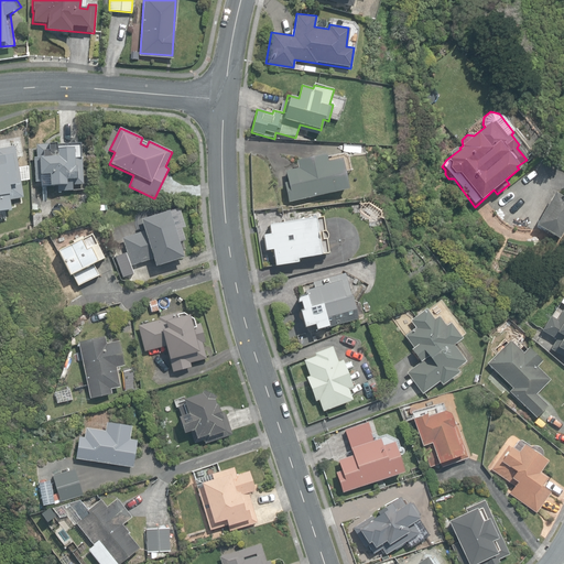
[(58,186),(58,191),(73,191),(73,185),(84,184),(83,143),(58,143),(50,143),(50,144),(36,144),(36,158),(38,182),(42,182),(42,187),(58,186)]
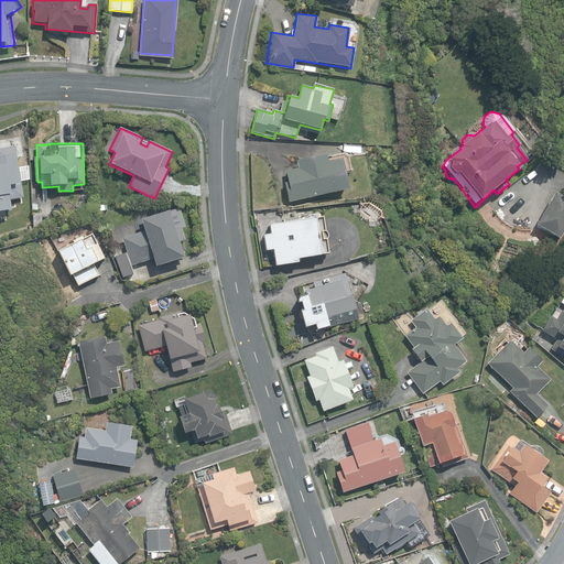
[(0,210),(10,209),(9,198),(24,197),(14,147),(0,148),(0,210)]
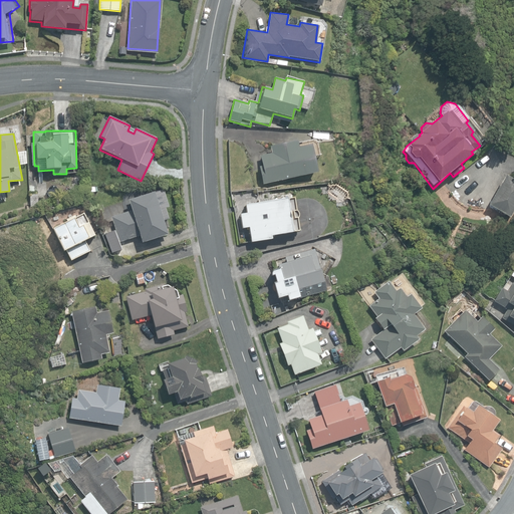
[(259,167),(263,185),(317,173),(311,145),(298,148),(297,142),(270,148),(272,154),(260,156),(262,166),(259,167)]
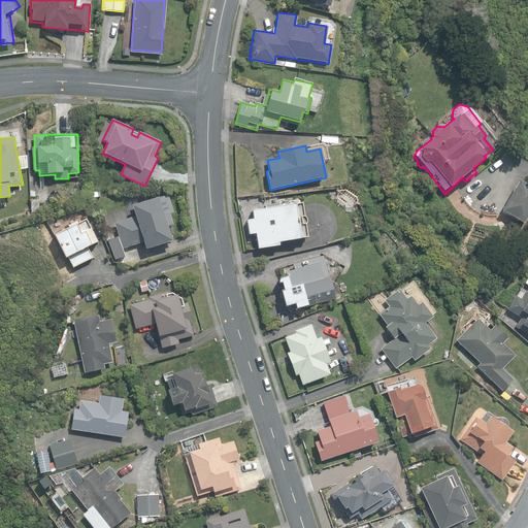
[(500,210),(524,224),(527,217),(527,185),(518,178),(500,210)]
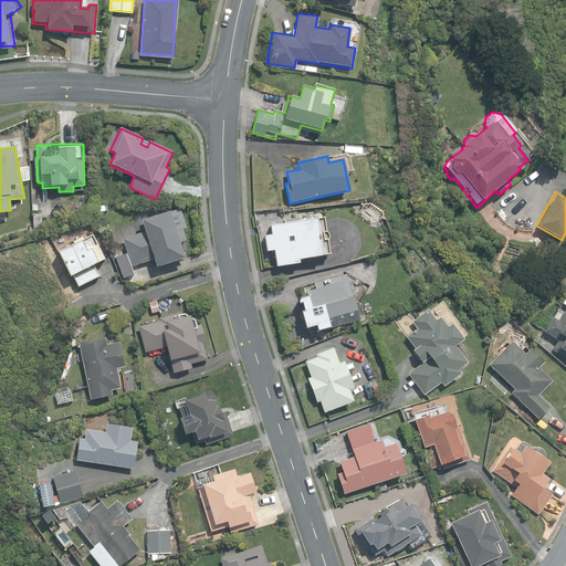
[(154,260),(156,268),(185,259),(179,243),(184,242),(179,227),(175,228),(169,212),(142,221),(145,231),(123,239),(132,266),(154,260)]
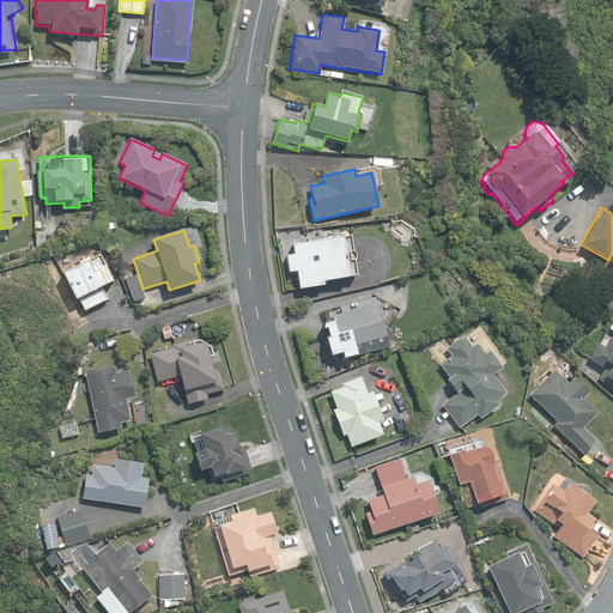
[(46,246),(44,232),(36,232),(36,246),(46,246)]
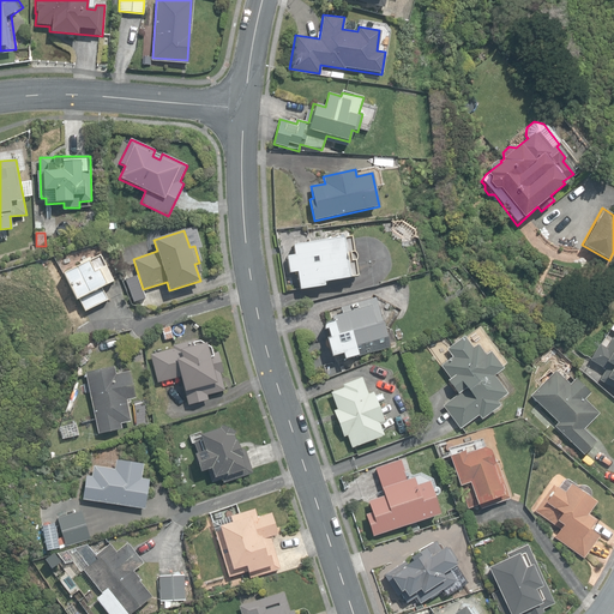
[(296,272),(300,289),(324,286),(323,282),(356,276),(355,263),(355,262),(356,260),(356,259),(356,258),(356,256),(356,254),(355,254),(355,253),(354,252),(353,251),(350,236),(344,238),(293,246),(294,256),(287,257),(289,274),(296,272)]
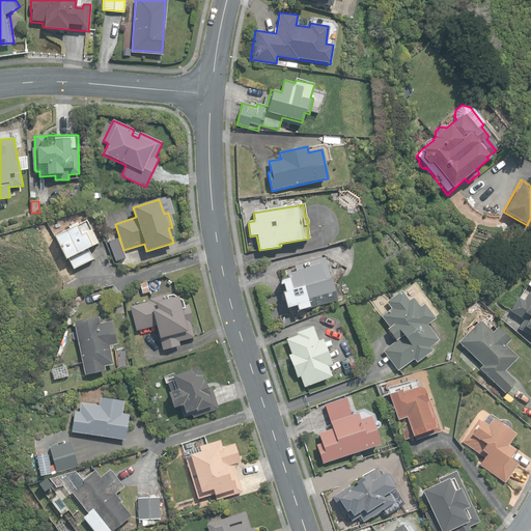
[(101,255),(84,221),(49,239),(60,261),(63,259),(70,271),(101,255)]
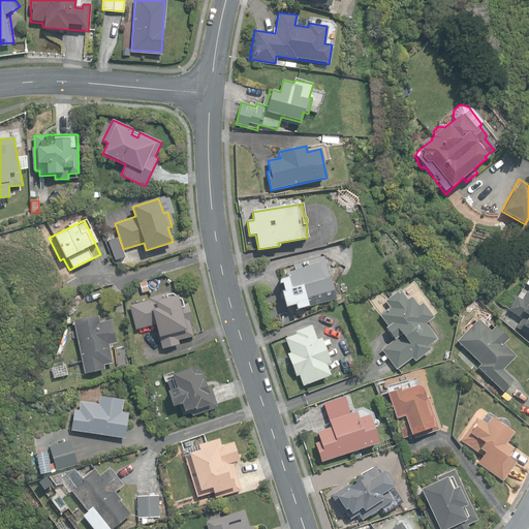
[(35,224),(37,231),(44,229),(43,222),(35,224)]
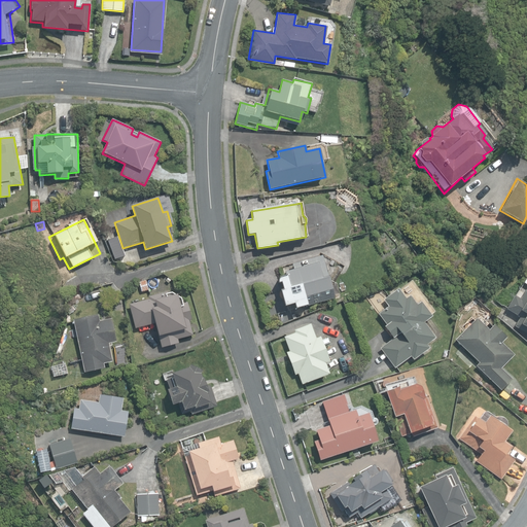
[(292,302),(295,309),(331,299),(329,290),(331,287),(329,283),(330,282),(330,281),(331,280),(331,279),(331,278),(331,277),(331,276),(330,275),(330,274),(329,273),(328,273),(328,272),(327,272),(326,271),(325,267),(322,266),(320,257),(283,268),(285,276),(281,277),(280,278),(279,279),(278,279),(278,280),(278,281),(278,282),(278,283),(280,283),(282,290),(280,290),(282,299),(282,300),(283,301),(284,301),(284,302),(285,302),(286,303),(287,303),(288,303),(289,302),(292,302)]
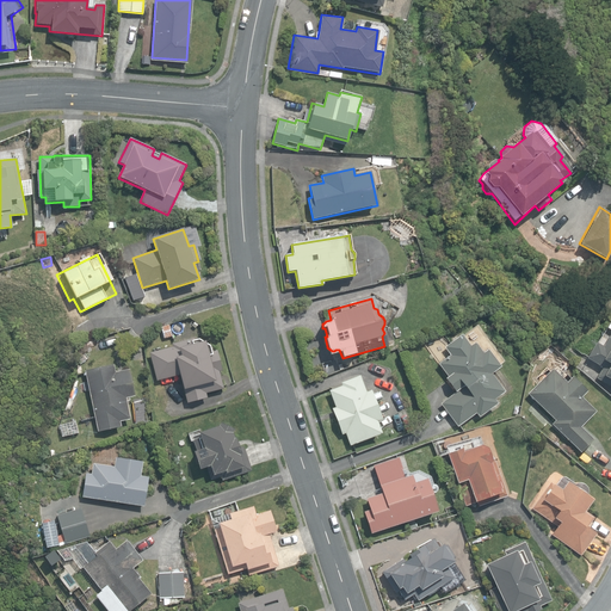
[(596,378),(610,387),(610,333),(603,346),(596,343),(586,358),(603,368),(596,378)]
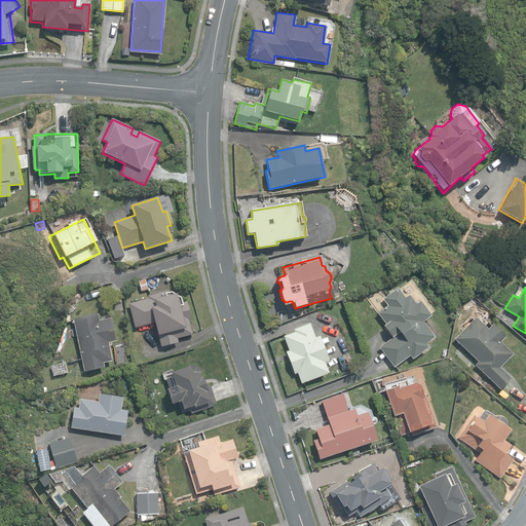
[(378,347),(395,368),(410,355),(413,359),(428,347),(425,344),(435,337),(422,322),(430,315),(419,301),(415,304),(408,295),(405,298),(398,288),(383,299),(387,305),(377,312),(385,324),(383,326),(391,337),(378,347)]
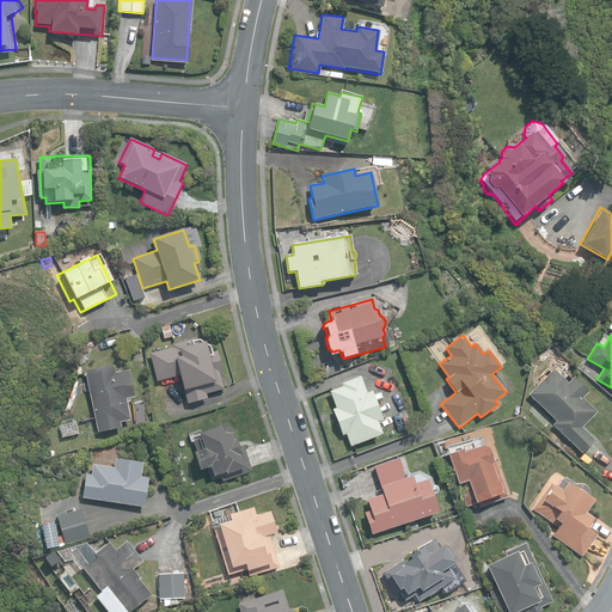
[(179,375),(188,403),(208,398),(207,395),(224,390),(220,373),(224,372),(218,350),(213,352),(210,346),(197,337),(171,344),(171,348),(150,354),(158,381),(179,375)]
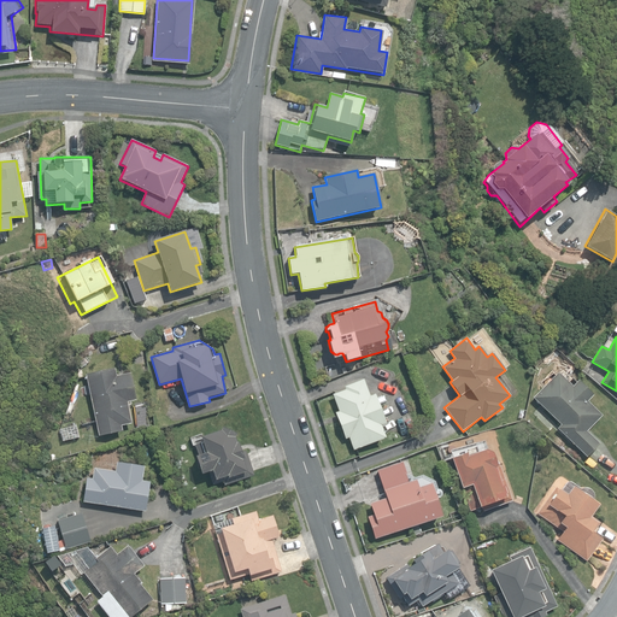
[(107,368),(80,377),(93,440),(117,433),(116,428),(124,425),(121,403),(129,401),(124,374),(111,377),(107,368)]
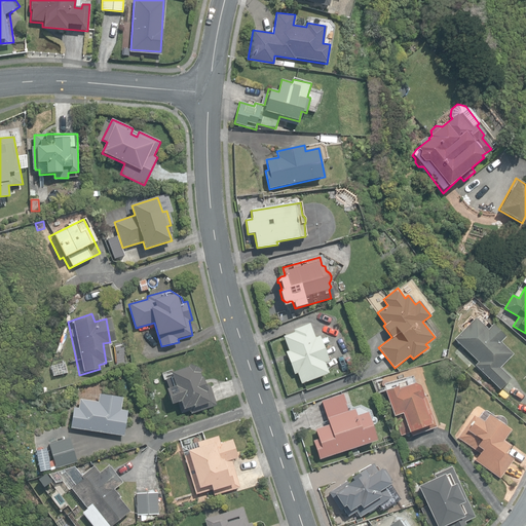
[(475,365),(500,389),(511,378),(499,368),(513,353),(500,342),(504,337),(492,325),(487,330),(475,318),(454,339),(478,362),(475,365)]
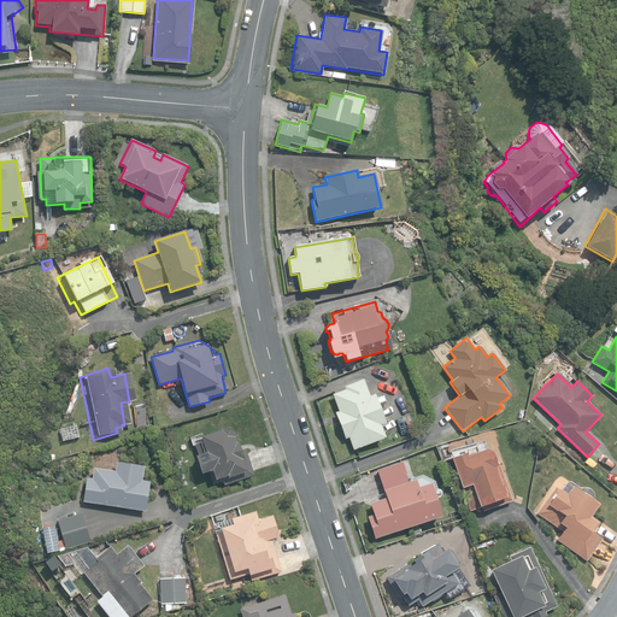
[(348,438),(353,451),(385,438),(380,425),(385,423),(374,394),(369,397),(363,380),(344,387),(345,389),(331,395),(339,411),(335,412),(345,439),(348,438)]
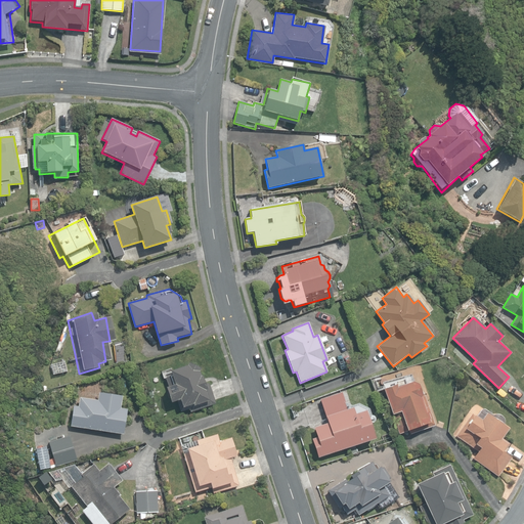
[(177,401),(180,411),(189,409),(190,411),(216,404),(209,382),(206,383),(203,375),(202,375),(200,370),(201,367),(188,361),(187,365),(170,370),(172,376),(166,378),(169,387),(166,388),(168,392),(167,392),(169,399),(170,399),(171,403),(177,401)]
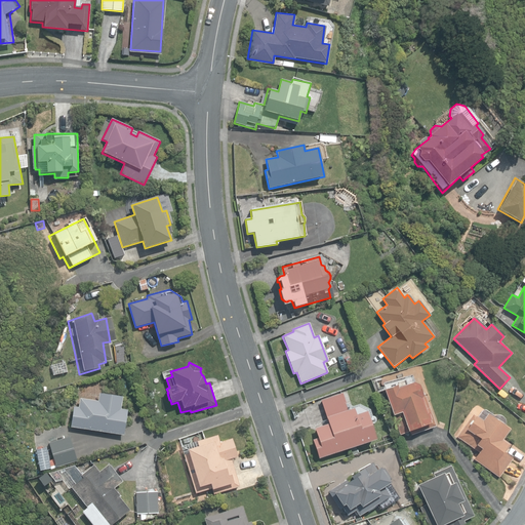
[(409,430),(411,435),(435,426),(425,396),(421,397),(416,385),(413,384),(397,390),(396,387),(385,390),(401,433),(409,430)]
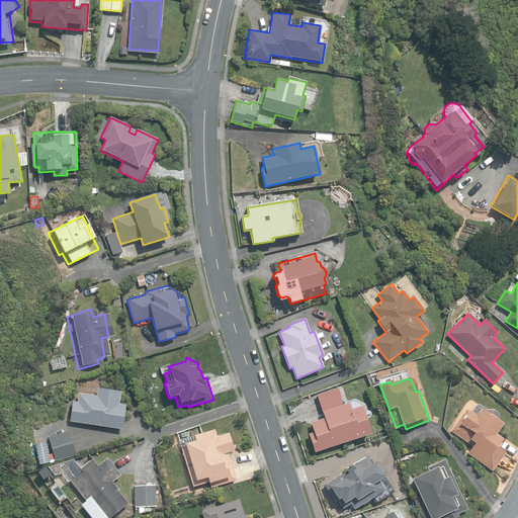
[(116,392),(94,389),(92,395),(75,396),(72,404),(66,405),(63,420),(116,428),(121,403),(113,401),(116,392)]
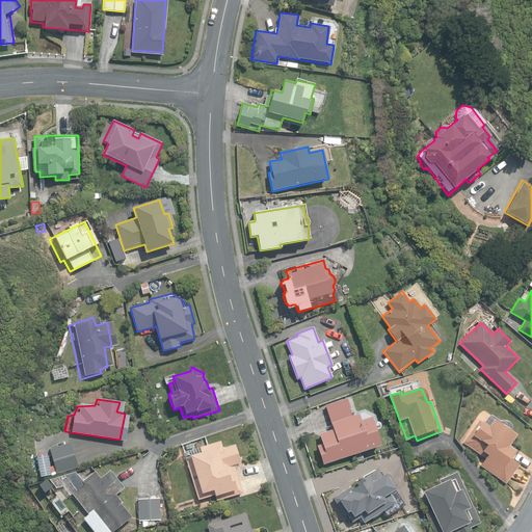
[(317,446),(323,464),(380,445),(371,417),(361,421),(358,414),(330,423),(333,429),(319,434),(322,444),(317,446)]
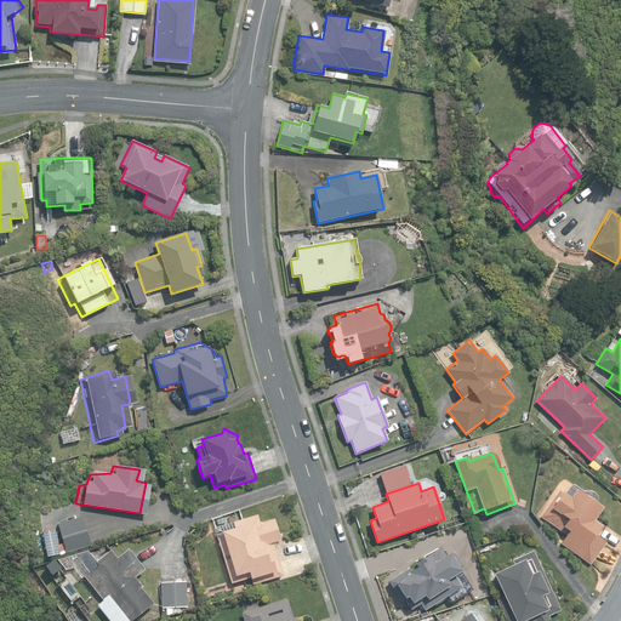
[(560,543),(591,564),(605,542),(596,536),(598,534),(599,531),(603,527),(593,519),(602,508),(576,490),(570,497),(559,490),(540,517),(567,535),(560,543)]
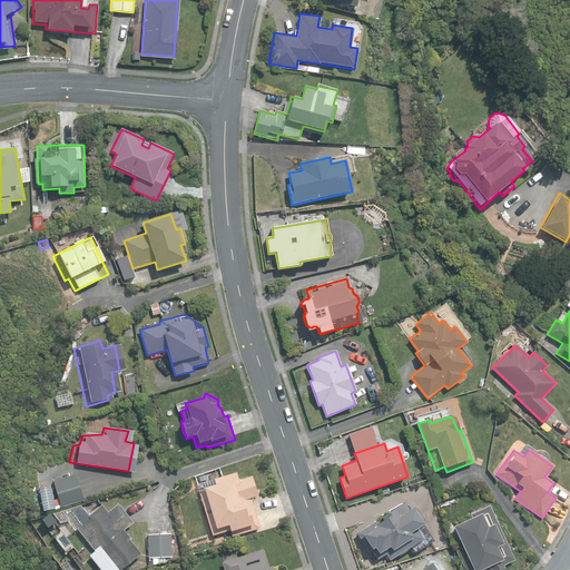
[(228,531),(231,538),(261,529),(252,499),(258,497),(252,475),(239,480),(236,472),(197,484),(213,536),(228,531)]
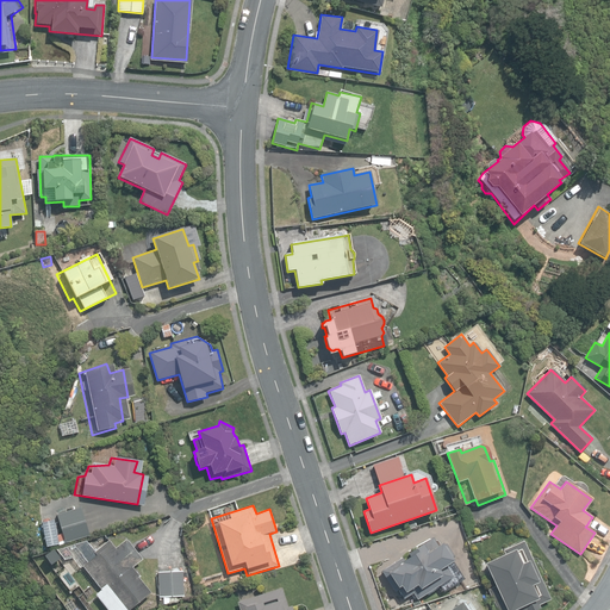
[(64,542),(89,535),(81,506),(56,514),(64,542)]
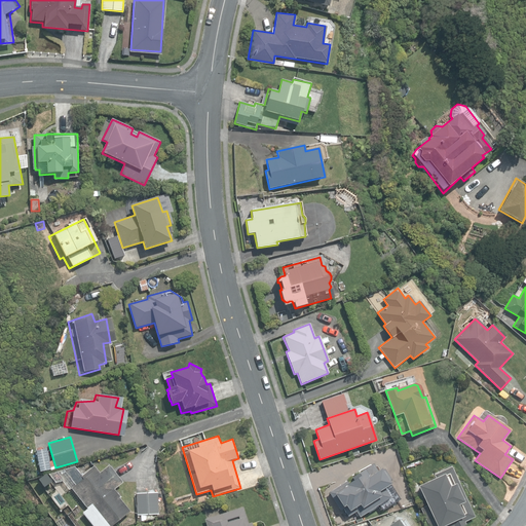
[(47,448),(36,450),(40,472),(50,470),(47,448)]
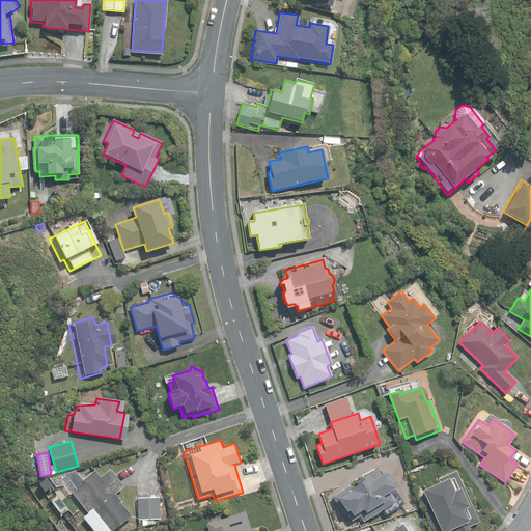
[(359,515),(363,522),(382,509),(386,515),(403,504),(393,487),(395,485),(387,473),(382,477),(375,468),(355,481),(357,484),(352,487),(350,485),(332,497),(343,515),(346,513),(351,521),(359,515)]
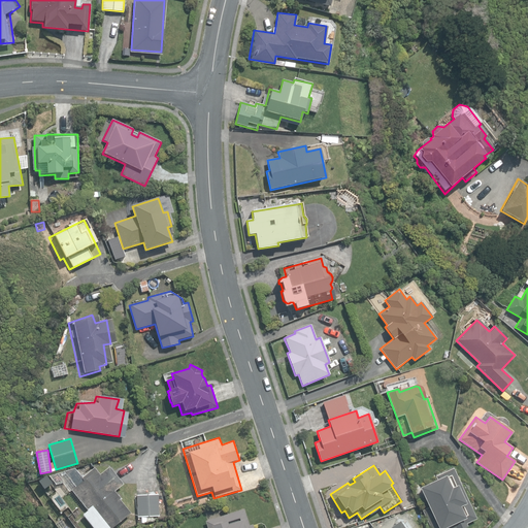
[(95,512),(107,527),(110,527),(130,513),(120,499),(122,498),(116,491),(124,484),(109,466),(100,473),(94,467),(81,477),(85,481),(71,491),(92,516),(95,512)]
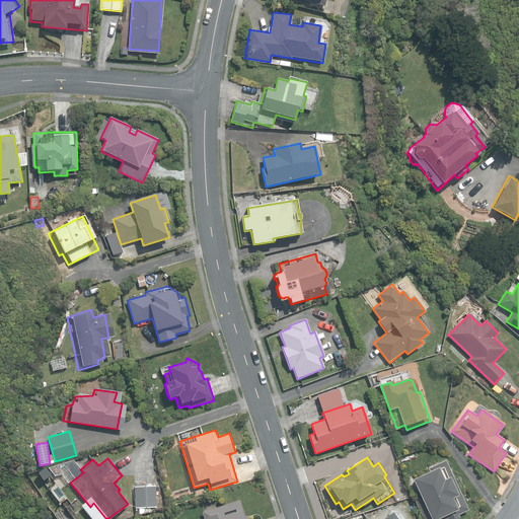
[(415,502),(423,518),(455,518),(459,517),(458,514),(468,510),(445,460),(428,468),(430,471),(413,479),(421,499),(415,502)]
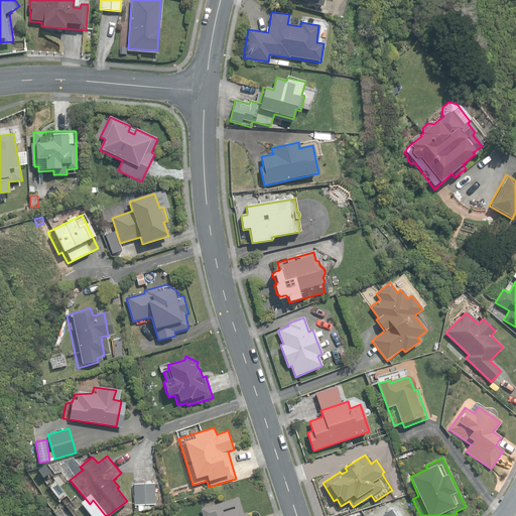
[(47,474),(41,466),(38,469),(44,477),(47,474)]
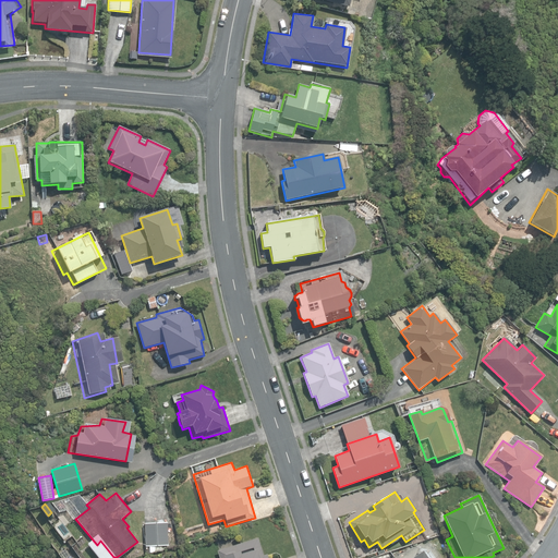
[(160,550),(160,546),(168,546),(167,522),(144,523),(145,547),(148,547),(149,553),(160,550)]
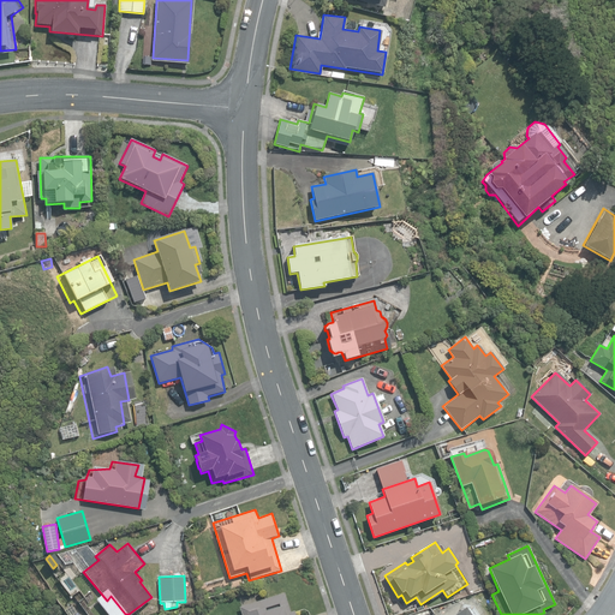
[(294,614),(293,611),(290,613),(284,593),(239,607),(242,614),(294,614)]
